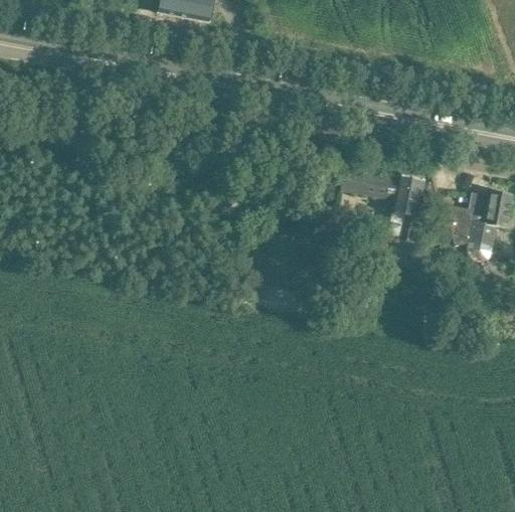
[(160,0),(159,8),(158,12),(208,21),(211,2),(211,0),(160,0)]
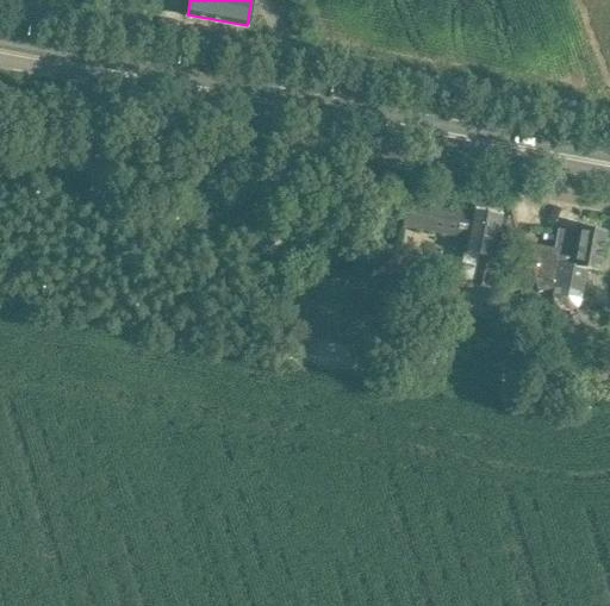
[(472,207),(471,213),(464,212),(464,211),(406,200),(406,202),(409,202),(404,224),(403,223),(402,225),(466,237),(458,281),(489,287),(498,236),(503,212),(472,207)]
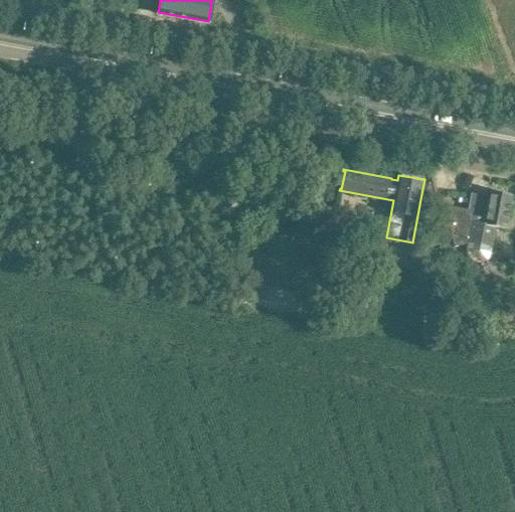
[(496,226),(506,228),(512,196),(490,191),(489,195),(471,192),(468,208),(443,203),(454,245),(467,241),(466,247),(467,254),(473,261),(480,263),(488,259),(492,251),(496,226)]
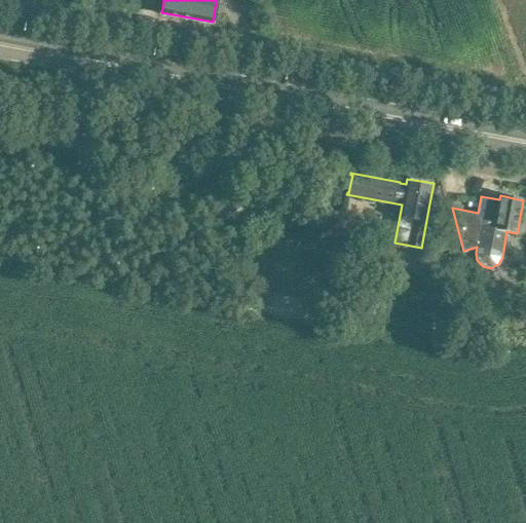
[(317,290),(270,277),(263,304),(310,316),(317,290)]
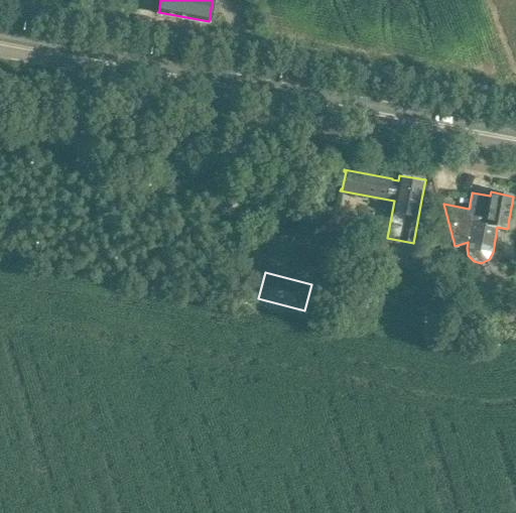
[(495,330),(484,333),(487,345),(499,341),(495,330)]
